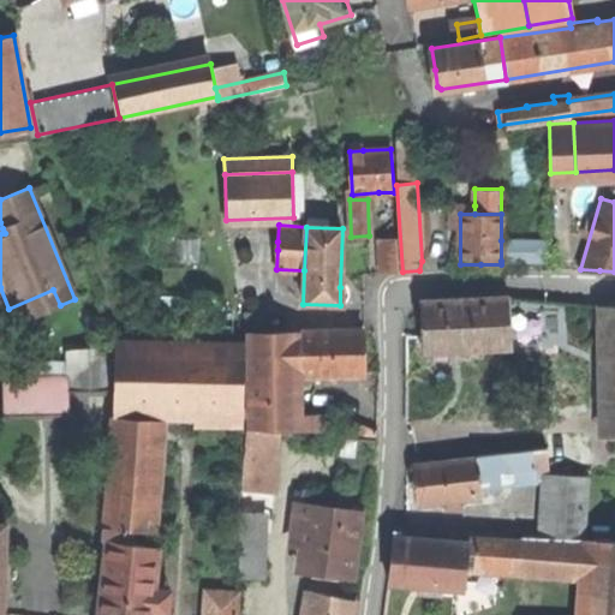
[(398,239),(380,240),(382,273),(399,272),(398,239)]
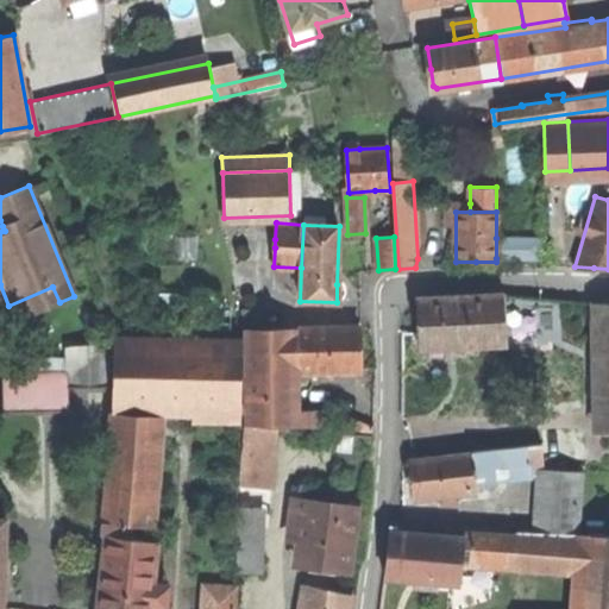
[(541,238),(496,238),(496,258),(541,258),(541,238)]
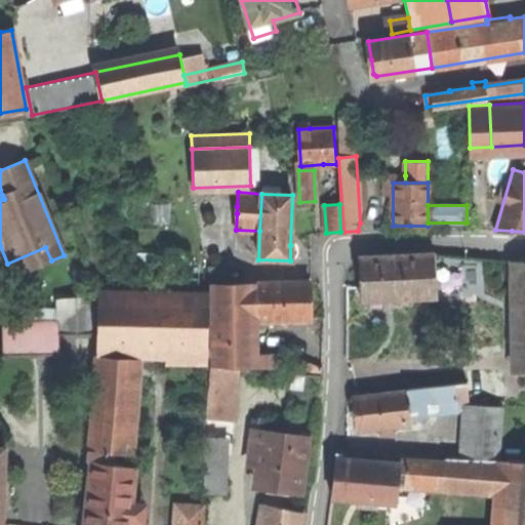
[(13,277),(51,260),(45,247),(7,264),(13,277)]
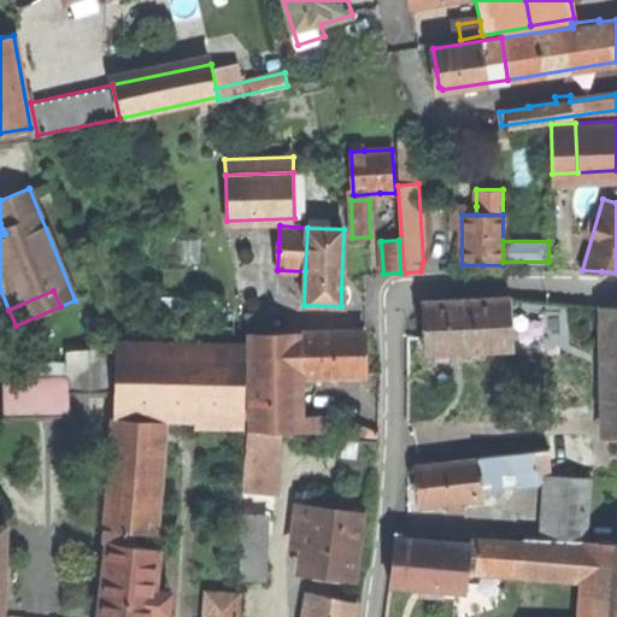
[(464,299),(423,301),(427,353),(513,347),(511,297),(464,299)]
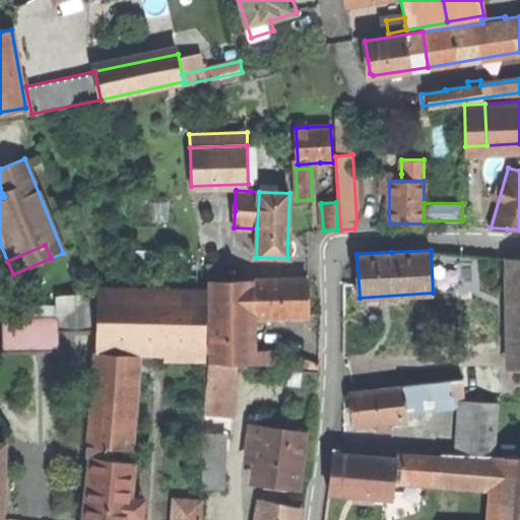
[(209,277),(226,277),(226,264),(206,264),(209,277)]
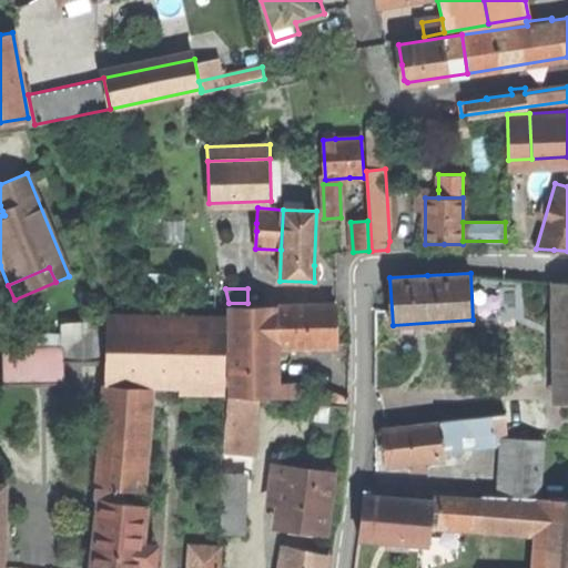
[(276,305),(277,346),(337,345),(337,326),(336,304),(276,305)]
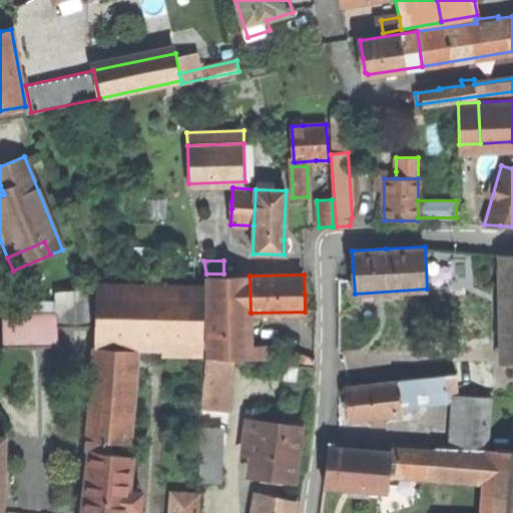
[(208,357),(243,357),(243,348),(244,278),(209,277),(208,357)]
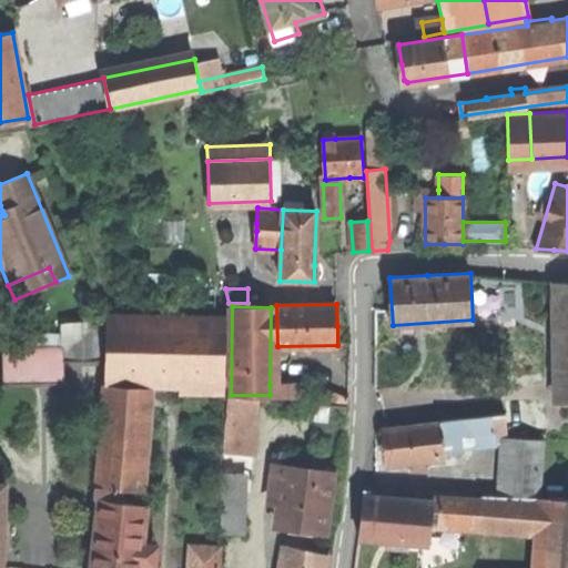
[(63,323),(64,335),(64,350),(64,361),(105,359),(105,321),(105,317),(63,323)]
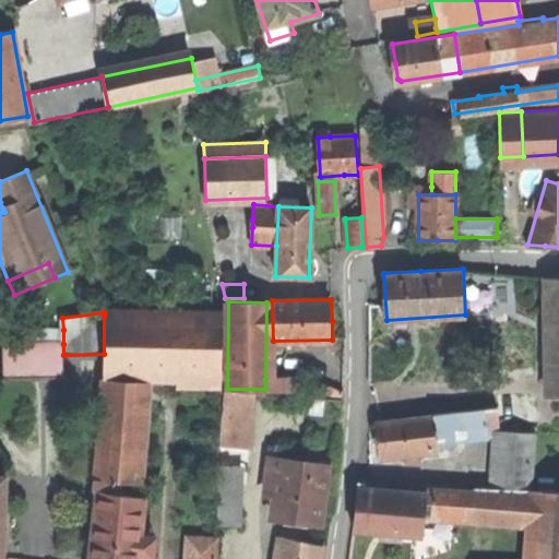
[(104,354),(104,375),(224,376),(224,317),(104,316),(104,354)]
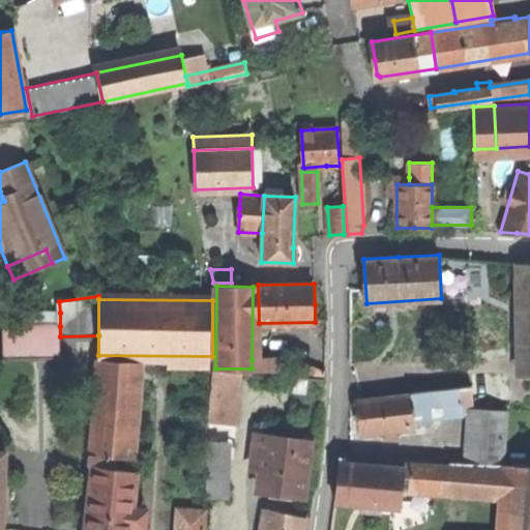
[(3,314),(3,327),(60,326),(60,313),(3,314)]
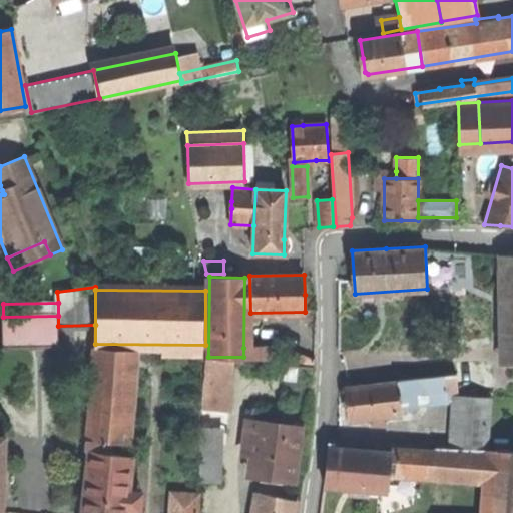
[(58,326),(58,316),(3,317),(4,347),(59,346),(58,326)]
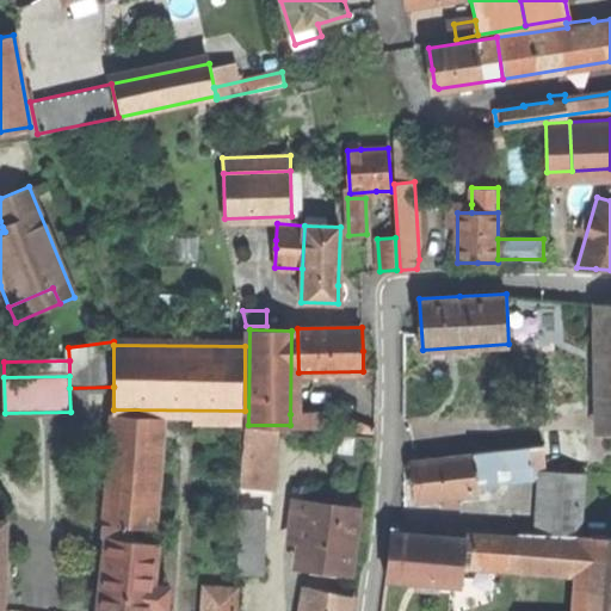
[(112,413),(105,499),(147,503),(154,417),(112,413)]
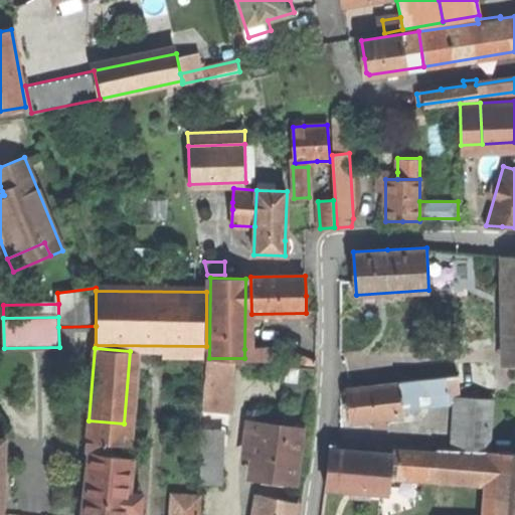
[(267,349),(244,349),(244,358),(267,358),(267,349)]
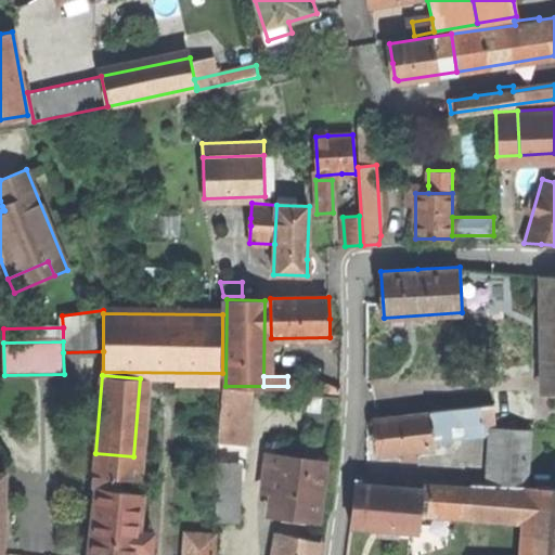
[(314,377),(314,390),(341,390),(341,386),(314,377)]
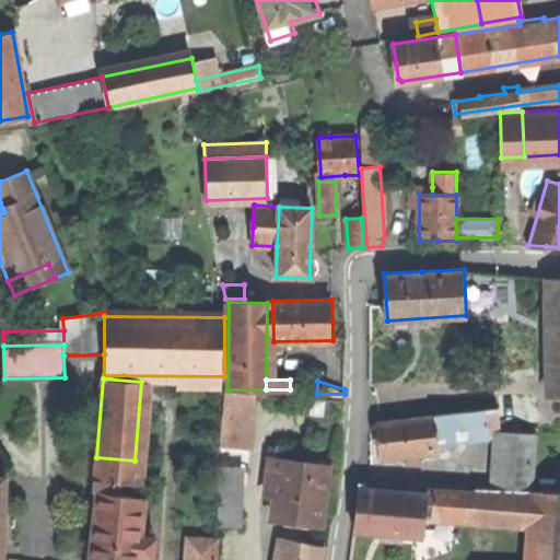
[(222,445),(254,447),(256,394),(225,393),(222,445)]
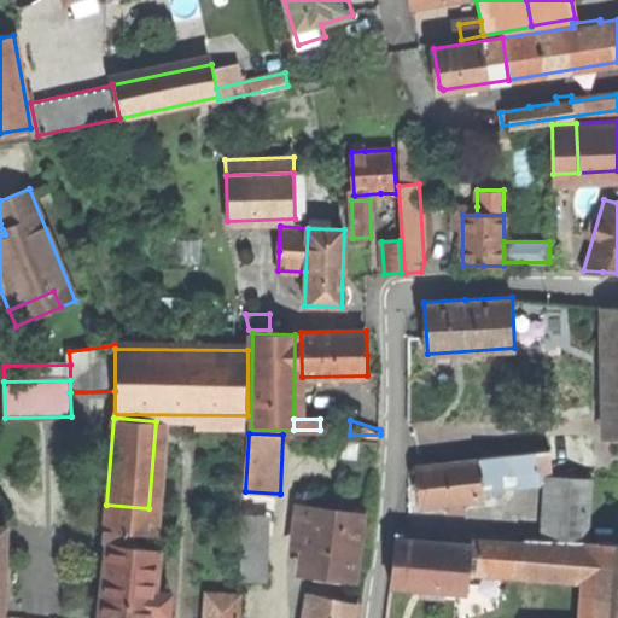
[(551,449),(481,458),(484,489),(506,487),(506,477),(553,472),(551,449)]
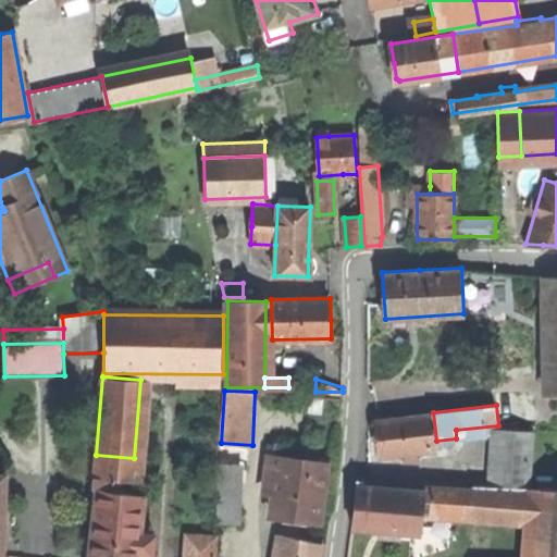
[(378,440),(379,456),(437,449),(436,441),(433,412),(374,419),(378,440)]
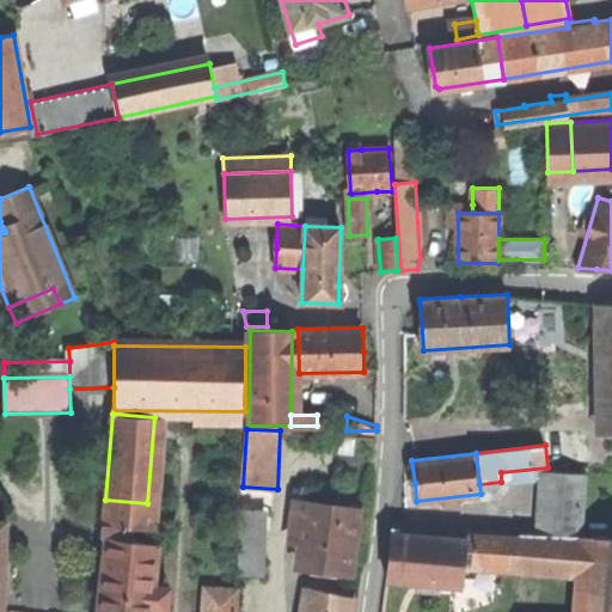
[(546,471),(544,534),(546,534),(579,537),(580,515),(581,472),(546,471)]
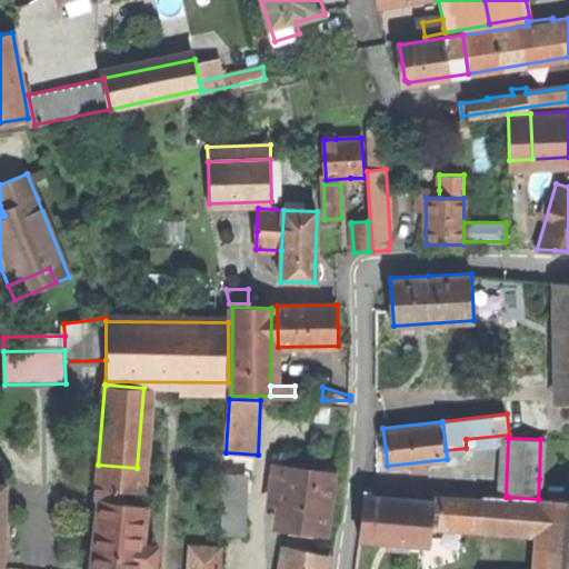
[(282,453),(280,467),(305,470),(306,456),(282,453)]
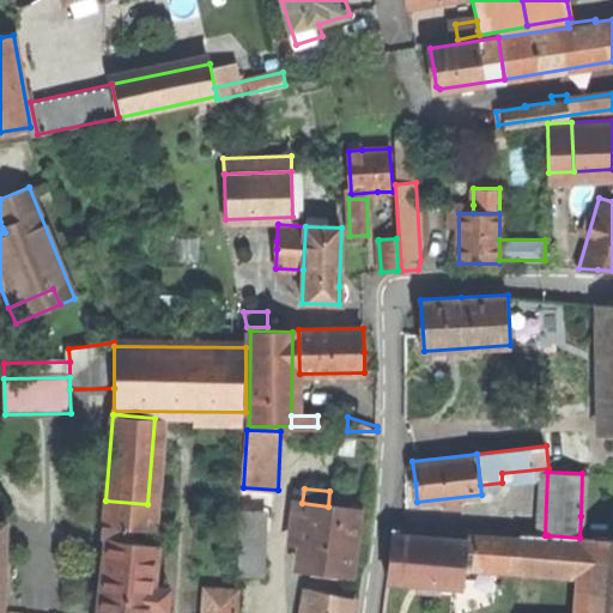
[(105,501),(104,526),(135,528),(146,529),(147,504),(105,501)]
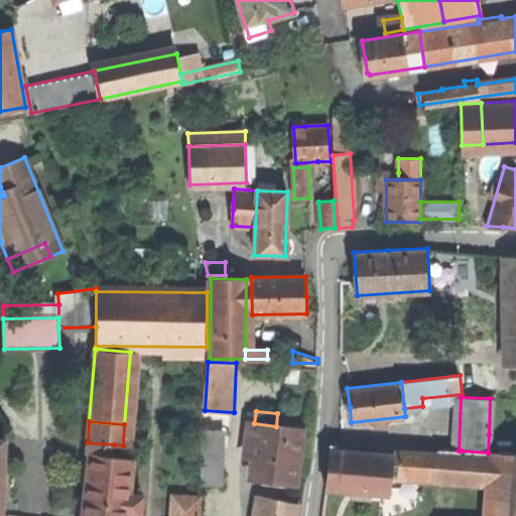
[(254,423),(250,423),(246,454),(254,455),(253,463),(251,477),(296,483),(302,429),(276,426),(254,423)]
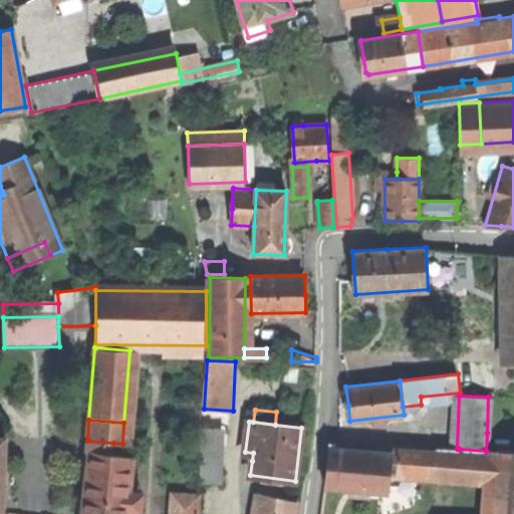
[(202,429),(201,480),(221,481),(222,430),(202,429)]
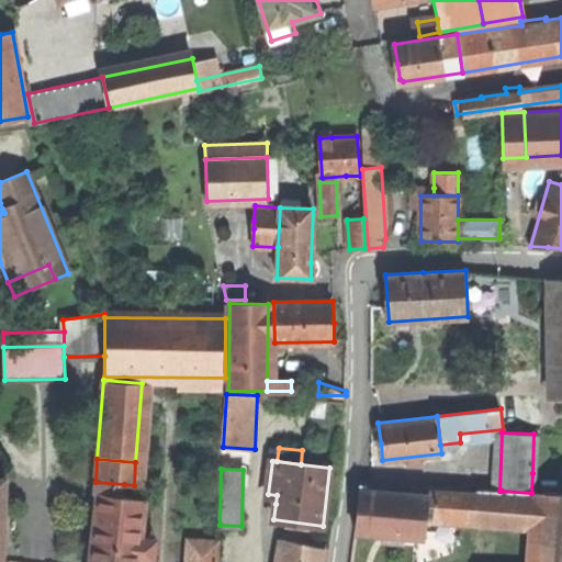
[(561,473),(532,473),(531,493),(542,493),(561,492),(561,473)]
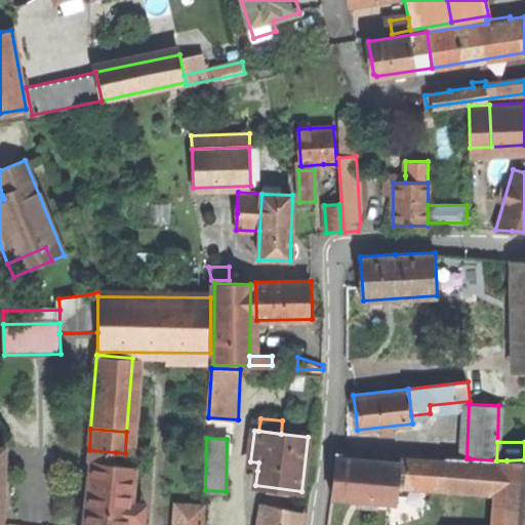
[(88,462),(90,463),(91,461),(106,462),(106,455),(115,456),(116,452),(89,450),(88,462)]
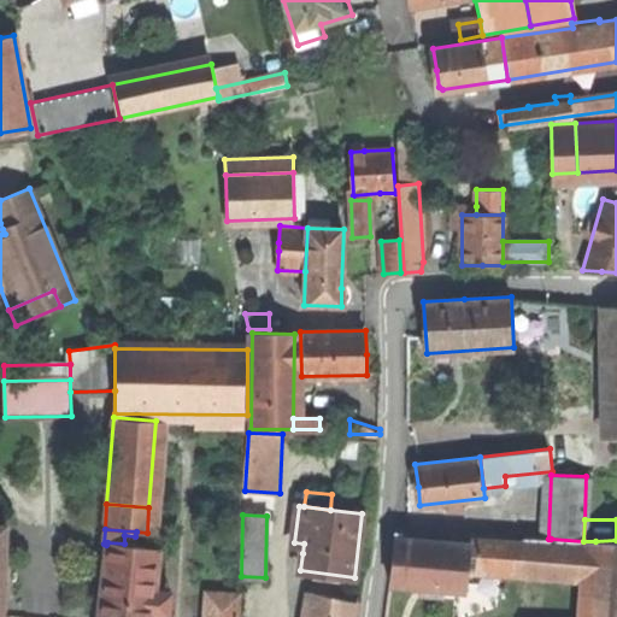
[(425,539),(394,536),(393,558),(391,586),(466,593),(469,568),(471,544),(435,540),(425,539)]
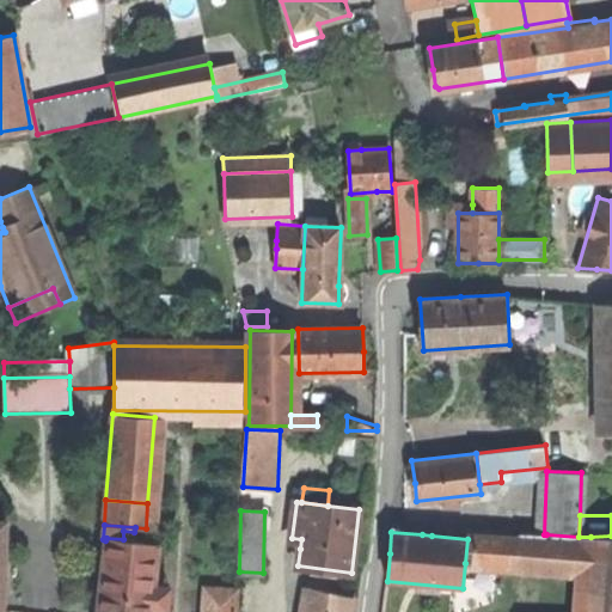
[(467,533),(467,539),(465,563),(545,569),(546,534),(544,534),(519,533),(519,537),(467,533)]
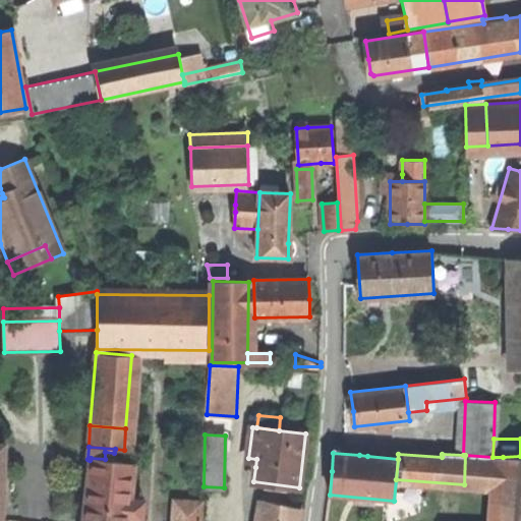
[(493,457),(465,455),(464,484),(501,487),(501,480),(503,457),(493,457)]
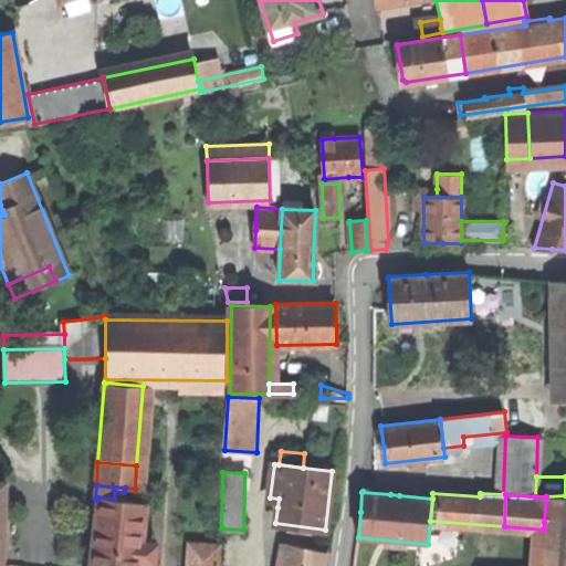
[(565,495),(546,496),(544,522),(565,523),(565,495)]
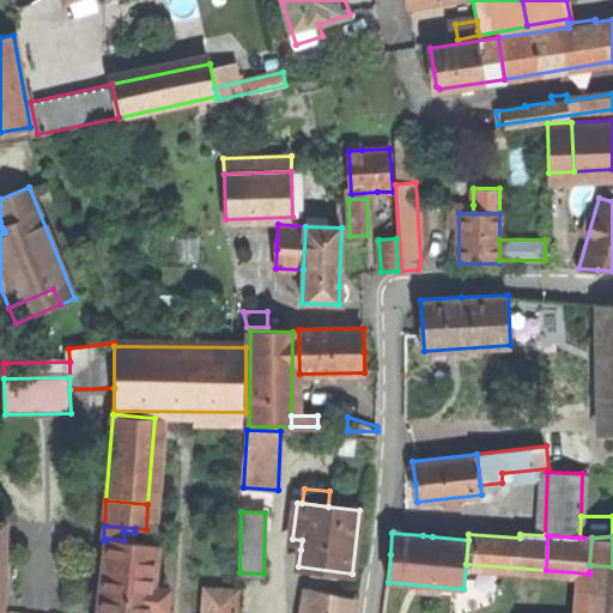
[(153,612),(161,544),(134,541),(123,540),(107,539),(105,541),(97,612),(153,612)]
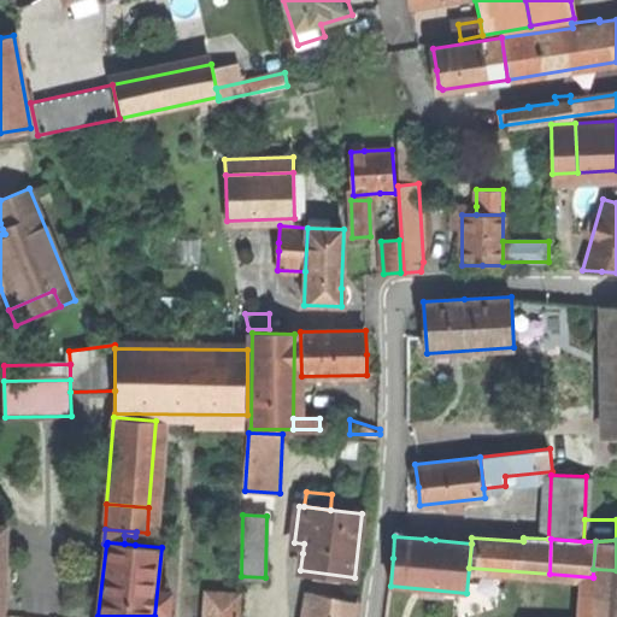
[(616,616),(616,570),(593,569),(593,577),(591,616),(616,616)]
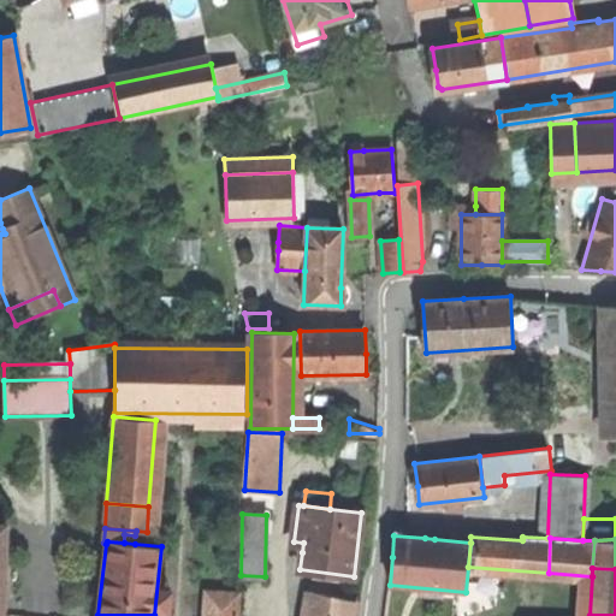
[(238,615),(240,592),(206,591),(203,615),(238,615)]
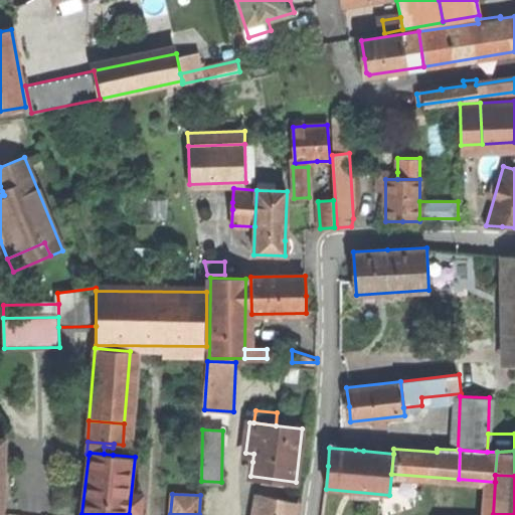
[(254,514),(293,514),(297,501),(259,494),(254,514)]
